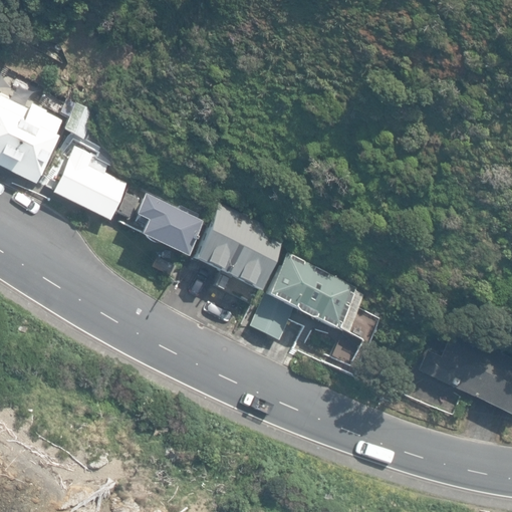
[(47,104),(66,113),(73,99),(54,89),(47,104)]
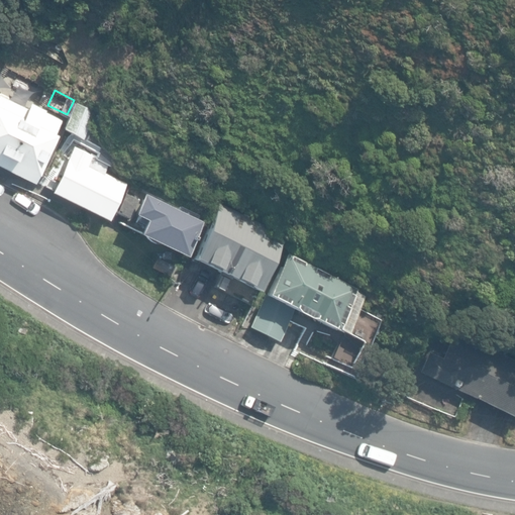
[(0,167),(36,185),(60,136),(58,135),(65,120),(32,104),(30,108),(2,95),(0,98),(0,167)]
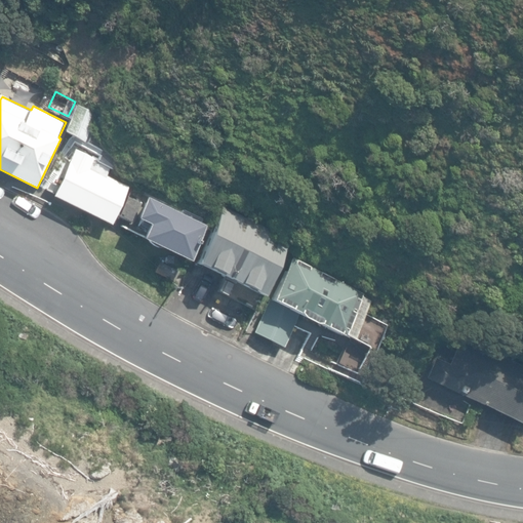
[(66,130),(86,142),(102,113),(81,103),(66,130)]
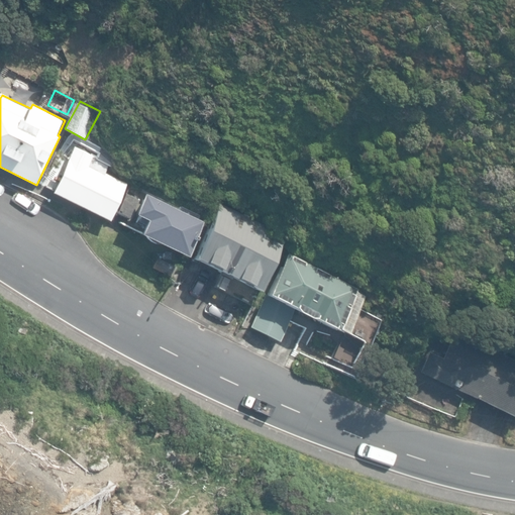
[(53,192),(111,221),(131,181),(95,163),(98,157),(76,145),(53,192)]
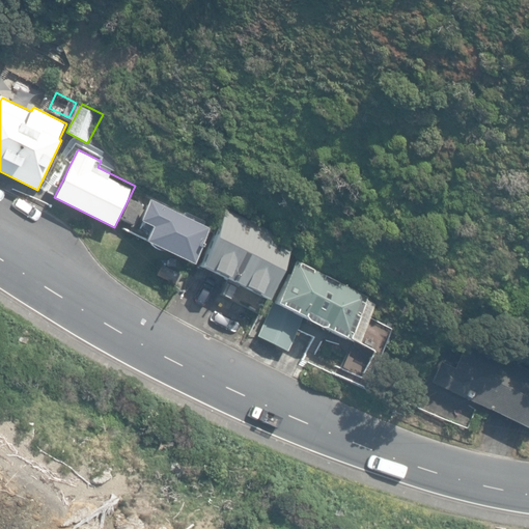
[(121,217),(134,223),(143,204),(130,198),(121,217)]
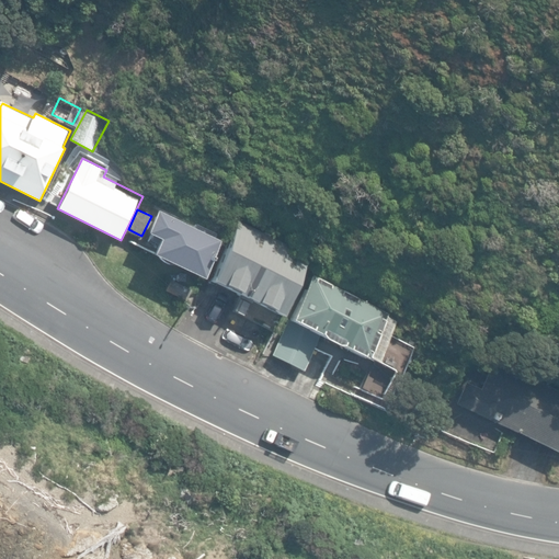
[(152,253),(201,277),(219,239),(216,238),(219,231),(200,220),(195,229),(157,210),(147,232),(159,239),(152,253)]
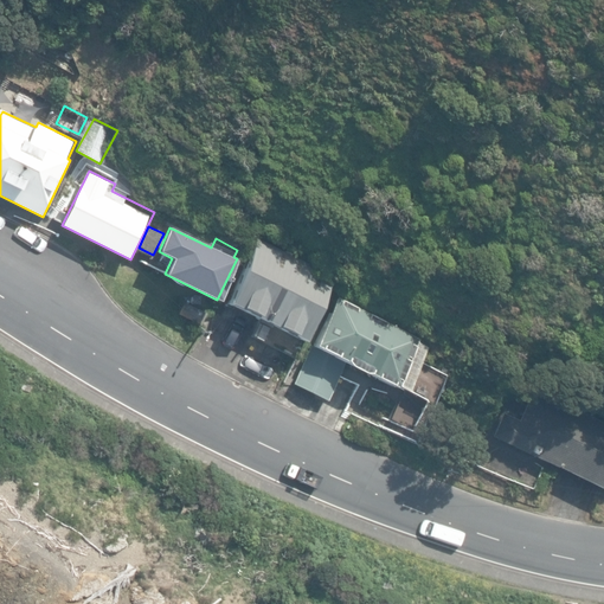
[(229,301),(307,339),(339,274),(261,236),(229,301)]
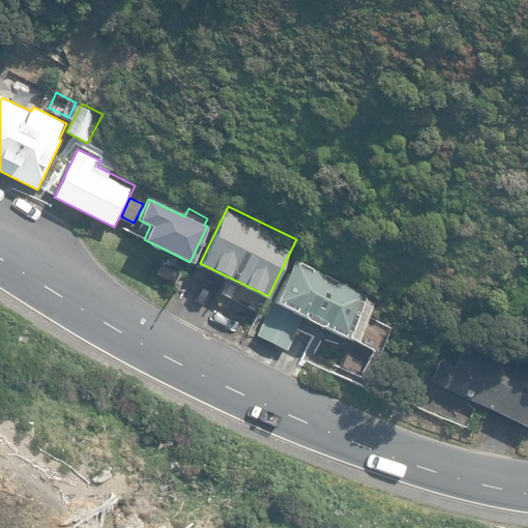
[(372,298),(297,258),(273,301),(281,305),(265,333),(291,348),(309,316),(349,339),(372,298)]
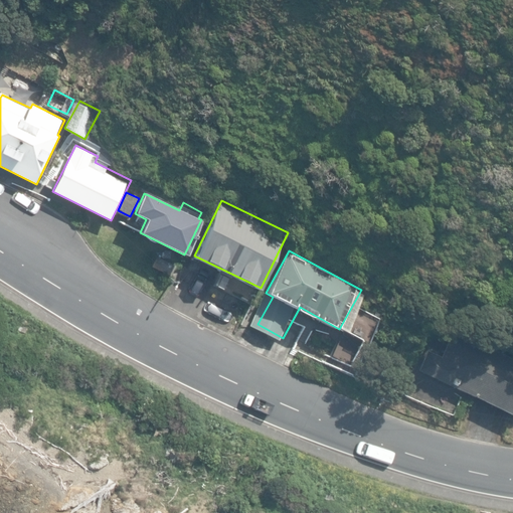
[(152,266),(172,276),(177,265),(158,254),(152,266)]
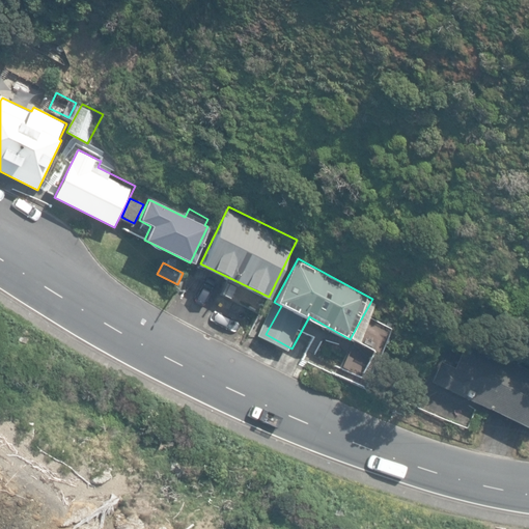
[(429,381),(528,427),(528,369),(452,332),(429,381)]
